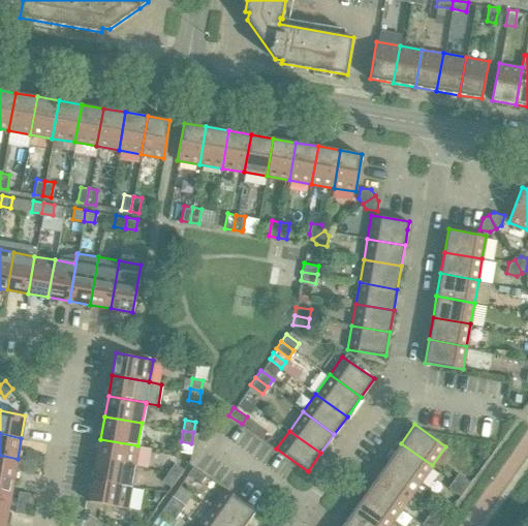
[(134,465),(137,445),(100,439),(97,459),(134,465)]
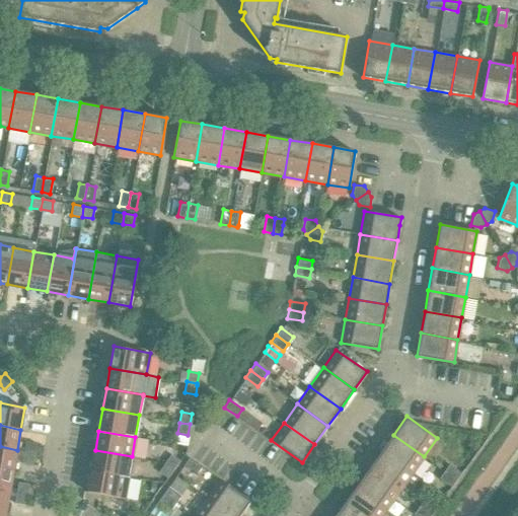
[(424,456),(393,435),(381,452),(412,474),(424,456)]
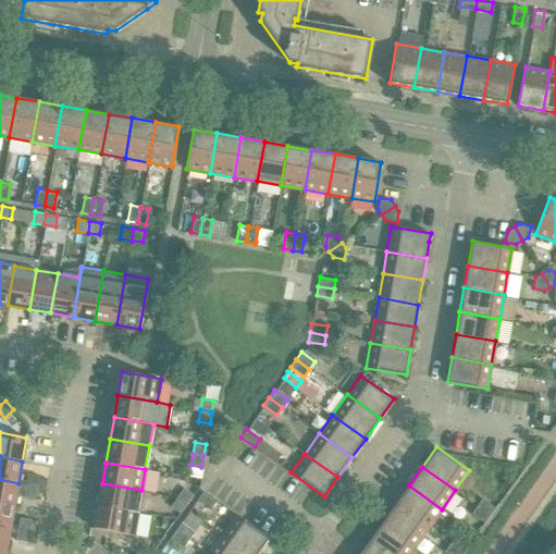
[(37,485),(38,475),(27,472),(25,484),(37,485)]
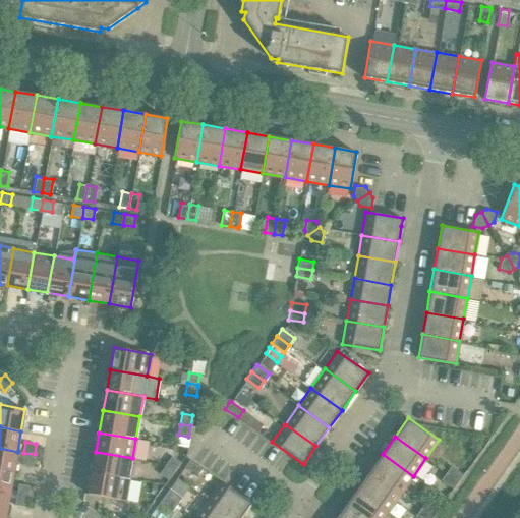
[(17,452),(0,448),(0,469),(13,472),(17,452)]
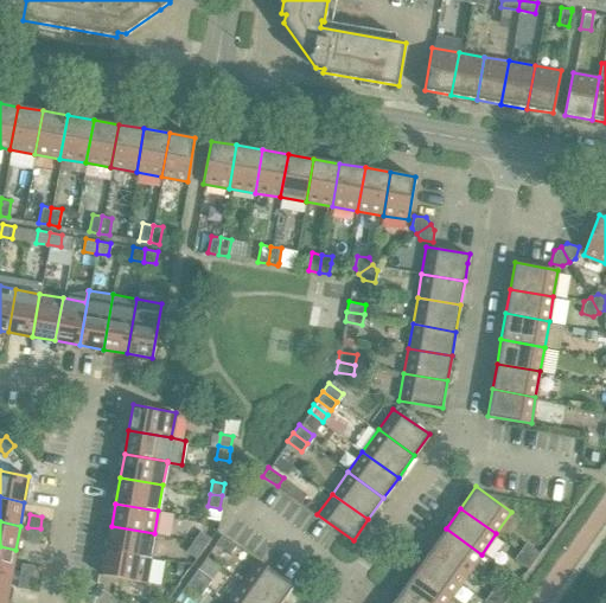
[(151,557),(154,533),(112,526),(107,550),(151,557)]
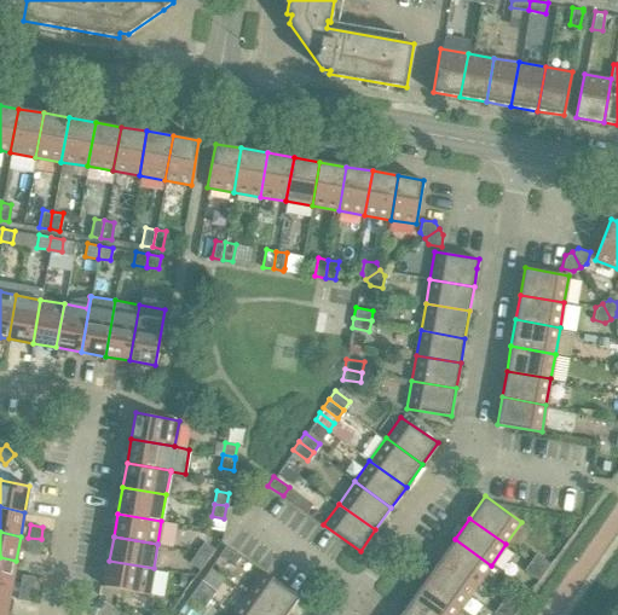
[(39,552),(41,539),(28,538),(26,550),(39,552)]
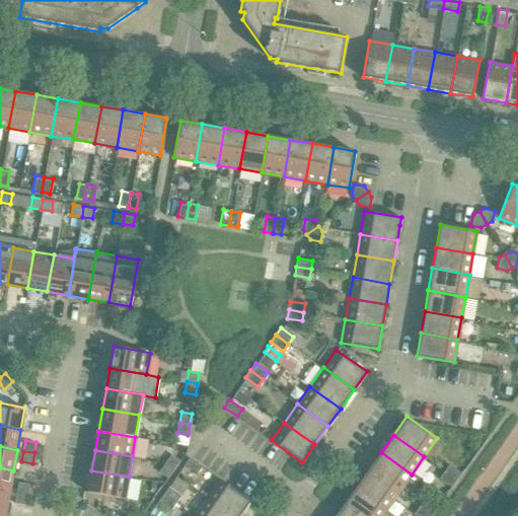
[(412,474),(381,452),(368,470),(398,492),(412,474)]
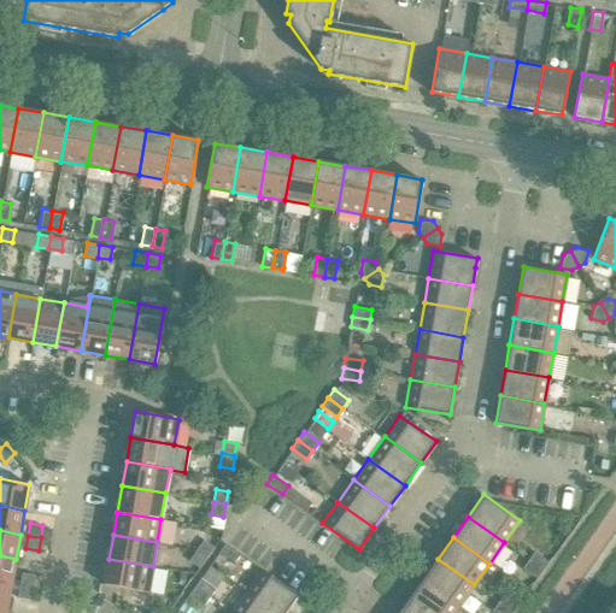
[(213,546),(203,538),(195,549),(206,556),(213,546)]
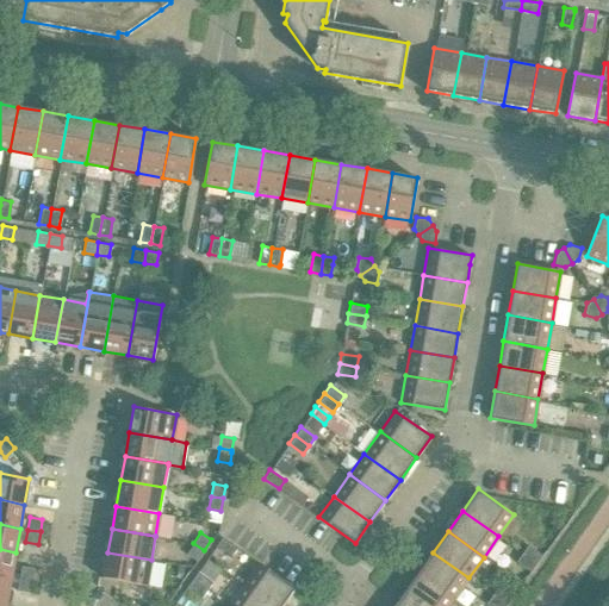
[(237,547),(223,536),(217,544),(231,555),(237,547)]
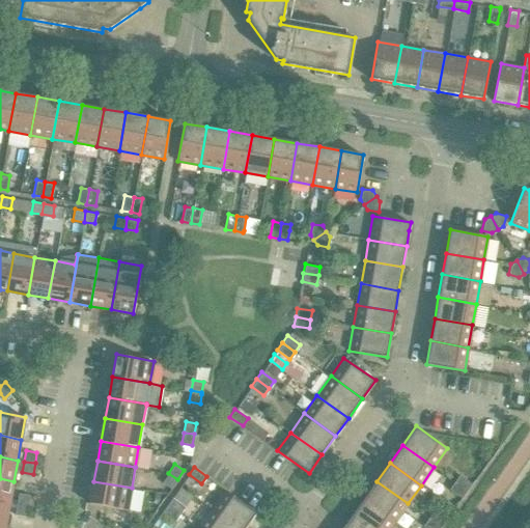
[(177,479),(168,473),(162,481),(171,489),(177,479)]
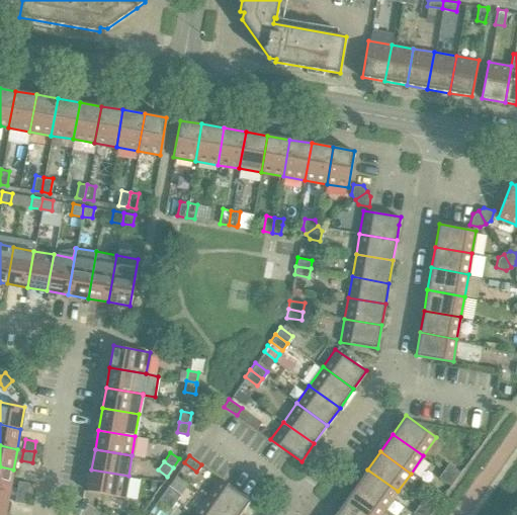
[(460,471),(447,462),(443,469),(455,479),(460,471)]
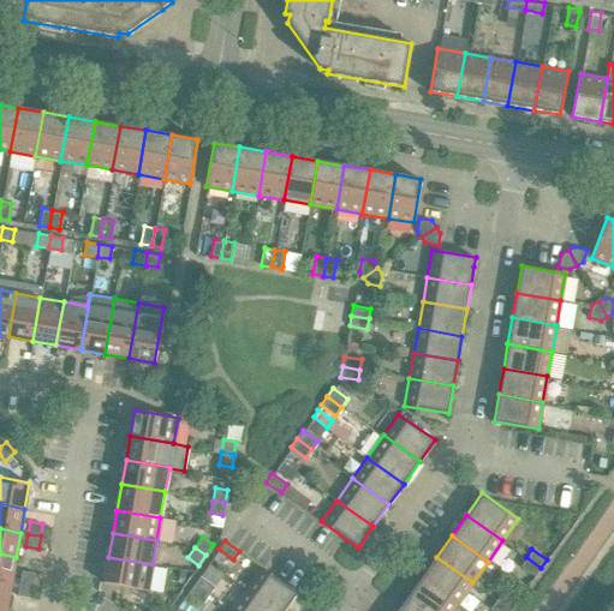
[(0,577),(12,581),(16,557),(0,553),(0,577)]
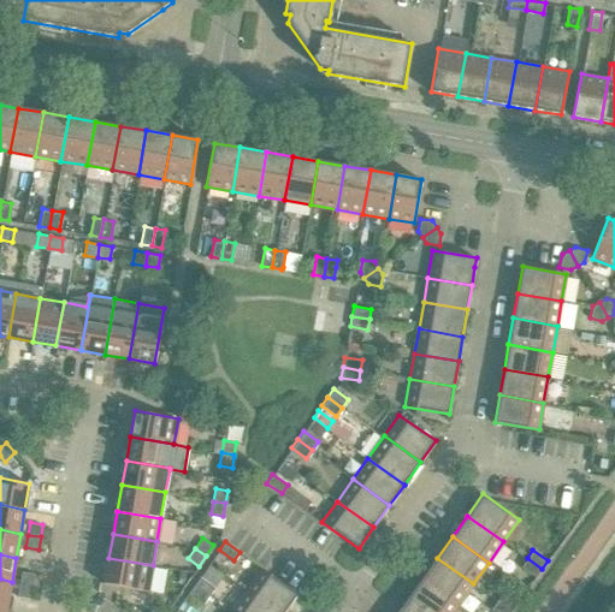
[(148,590),(153,565),(108,558),(105,583),(148,590)]
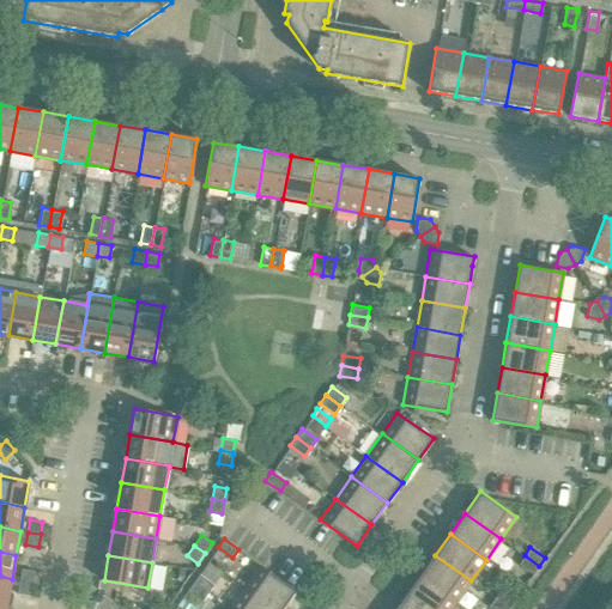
[(471,580),(435,555),(419,576),(456,602),(471,580)]
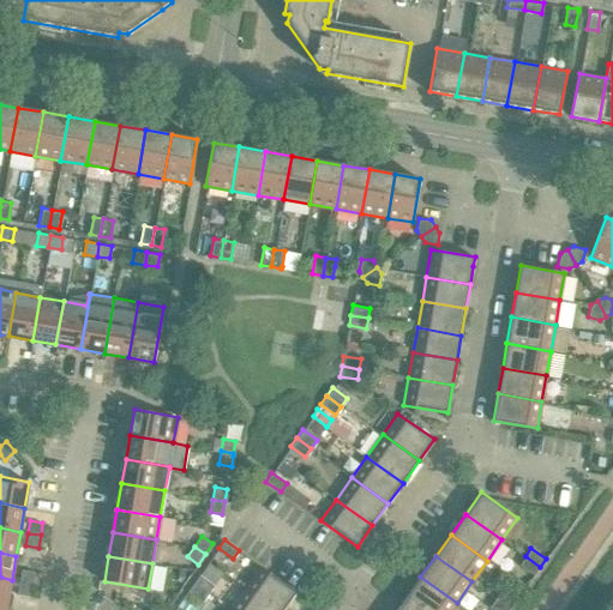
[(540,567),(526,556),(520,565),(534,575),(540,567)]
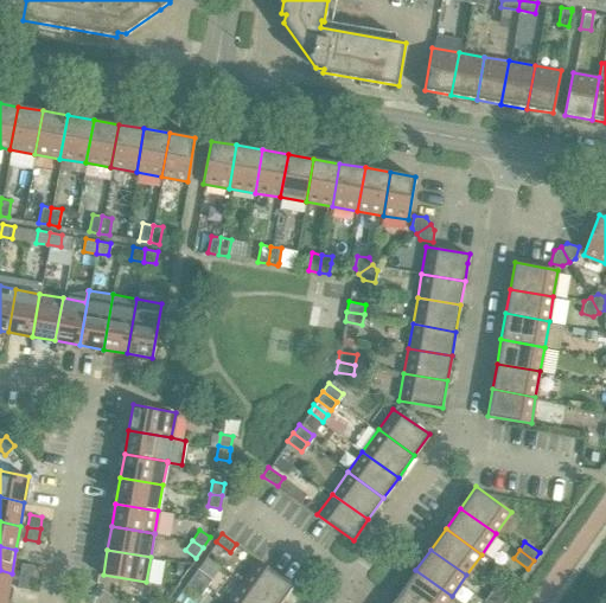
[(280,602),(293,585),(257,559),(242,582),(272,602),(280,602)]
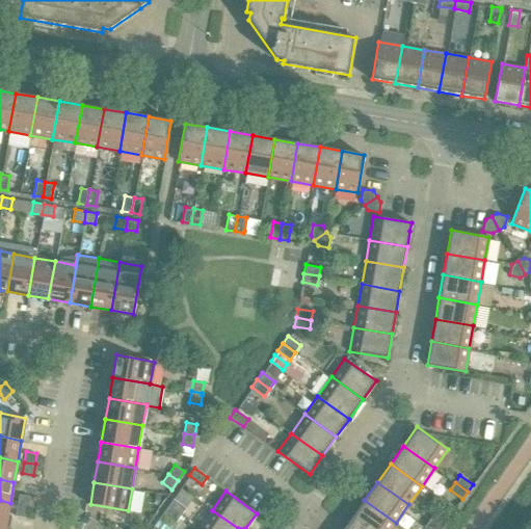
[(27,506),(29,495),(19,493),(17,504),(27,506)]
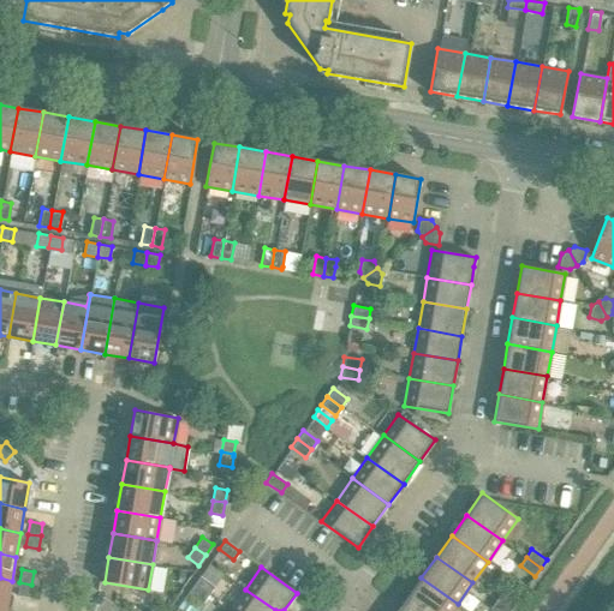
[(214,586),(200,575),(194,583),(208,594),(214,586)]
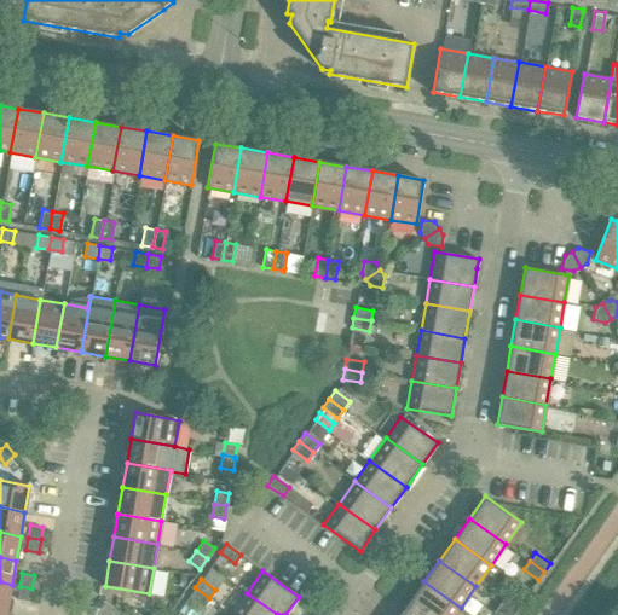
[(0,608),(7,609),(12,585),(0,581),(0,608)]
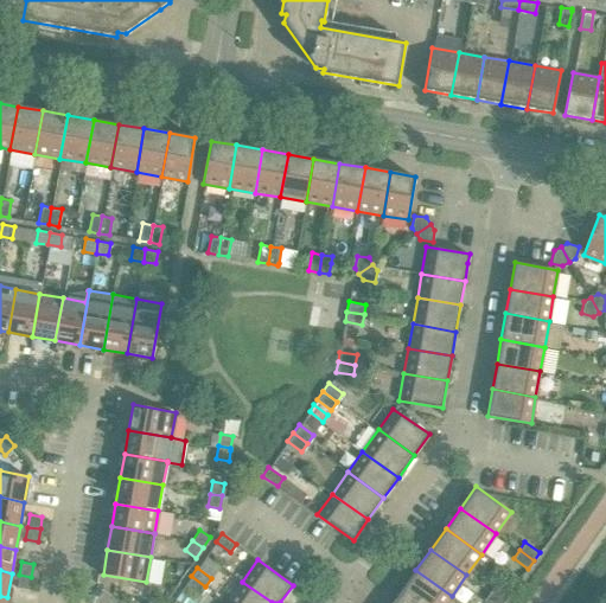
[(446,602),(452,596),(415,570),(401,591),(416,602),(446,602)]
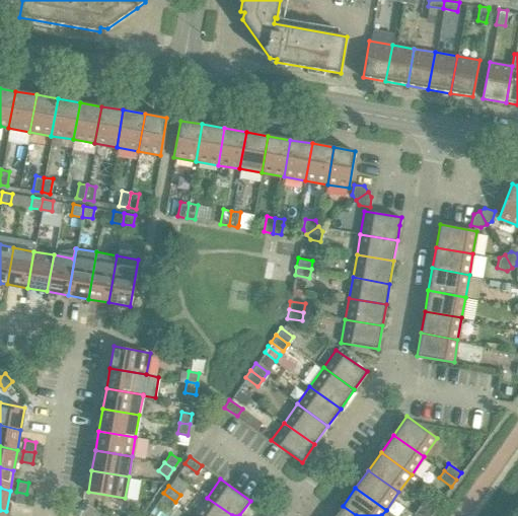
[(25,504),(26,494),(16,492),(14,502),(25,504)]
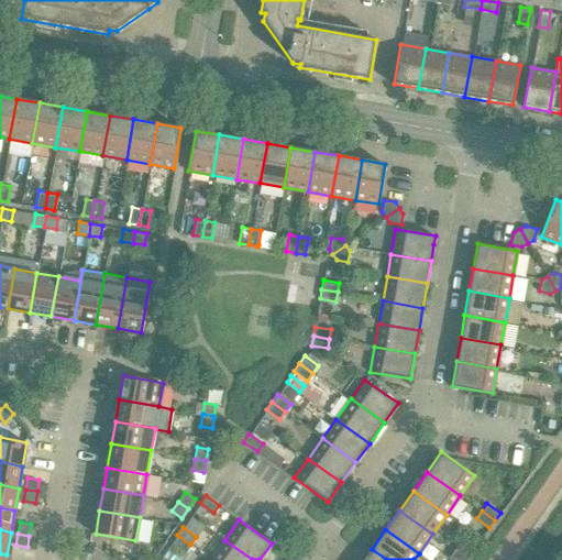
[(185,552),(190,545),(177,535),(172,542),(185,552)]
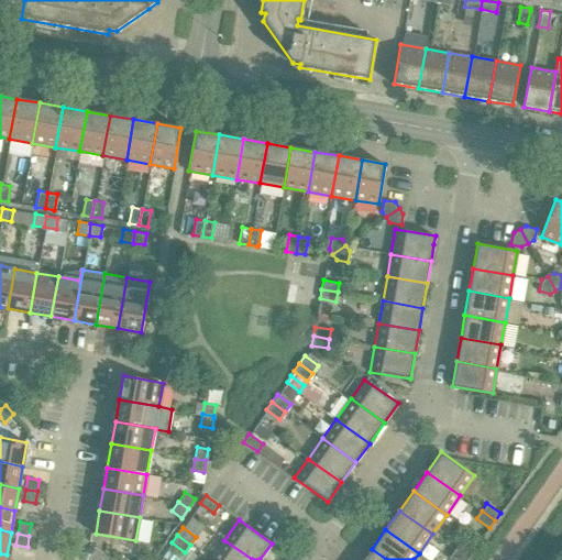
[(252,559),(224,540),(211,559),(252,559)]
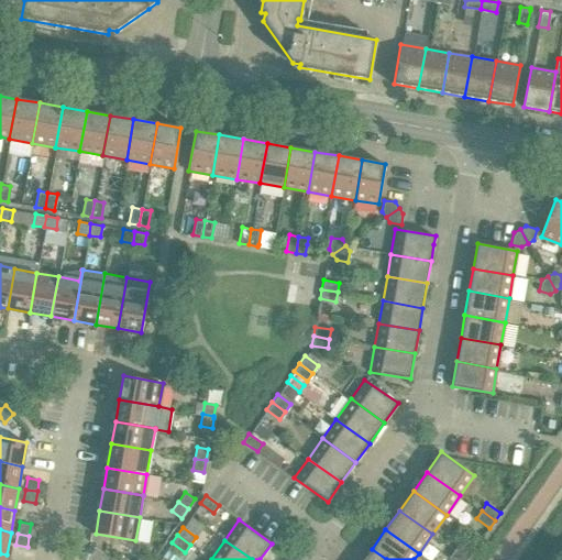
[(467,559),(472,551),(459,541),(453,549),(467,559)]
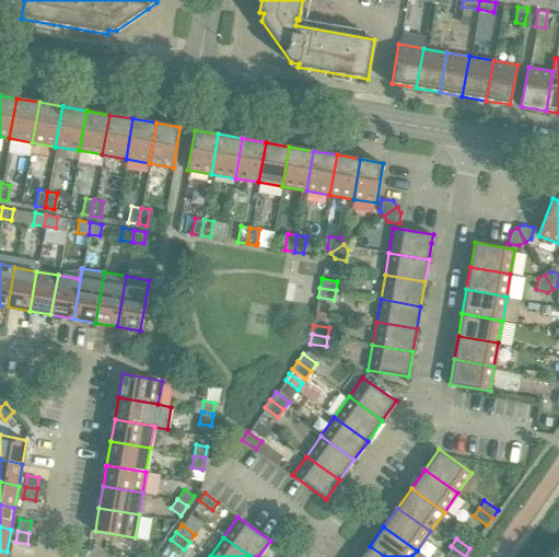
[(384,556),(370,546),(361,556),(384,556)]
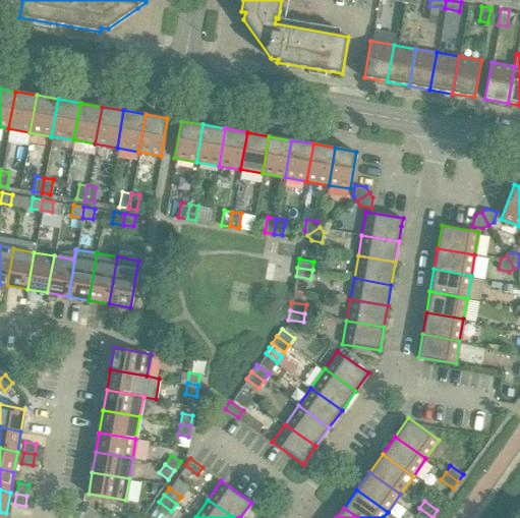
[(430,517),(432,517),(419,508),(414,515),(418,517),(430,517)]
